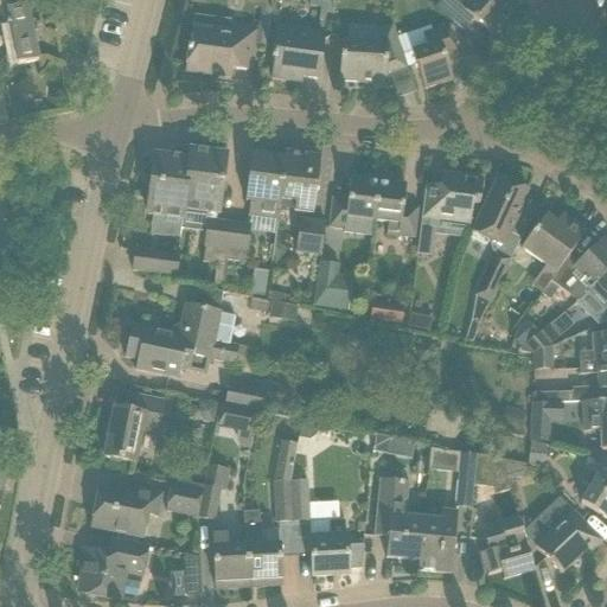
[(318,0),(308,0),(307,7),(320,10),(318,21),(332,24),(334,12),(336,2),(318,0)]
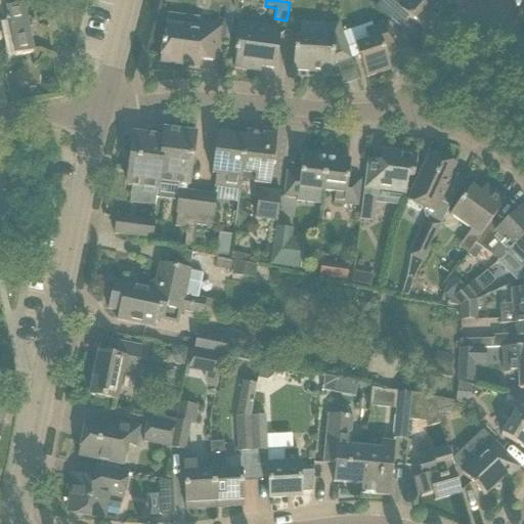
[(381,0),(375,8),(399,29),(407,19),(424,33),(450,2),(448,0),(381,0)]
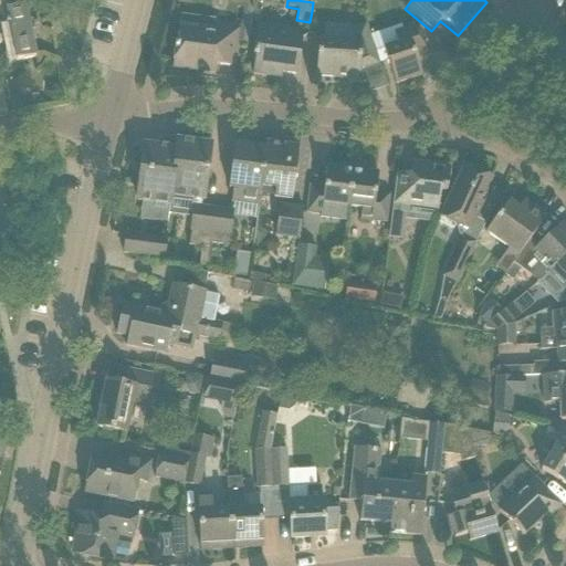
[(0,40),(10,39),(14,63),(34,59),(24,8),(0,12),(0,40)]
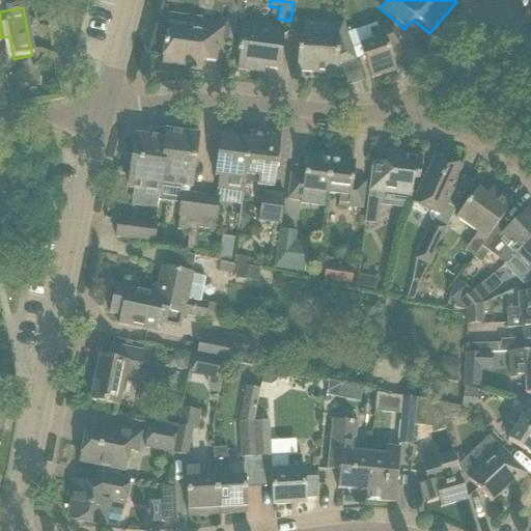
[(244,10),(235,9),(233,20),(234,20),(242,21),(244,10)]
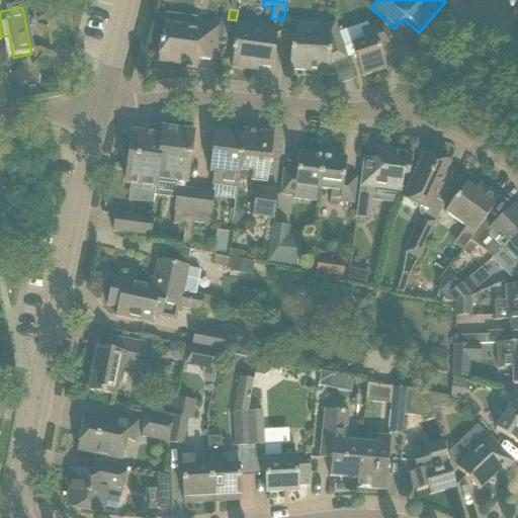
[(212,62),(216,41),(218,25),(195,22),(196,18),(165,14),(163,28),(162,42),(160,42),(157,63),(195,68),(197,60),(212,62)]
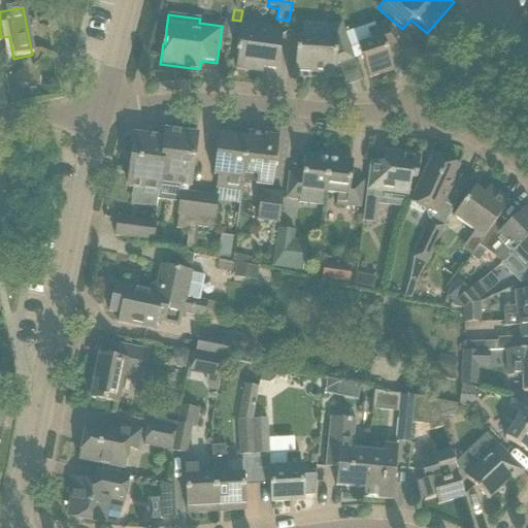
[(294,72),(333,75),(334,67),(354,61),(347,41),(341,24),(326,29),(302,26),(300,38),(297,38),(294,72)]
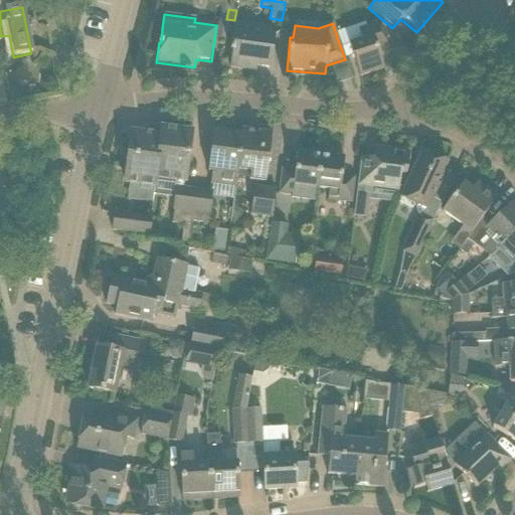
[(362,41),(348,45),(359,77),(383,69),(376,51),(388,47),(380,23),(358,30),(362,41)]
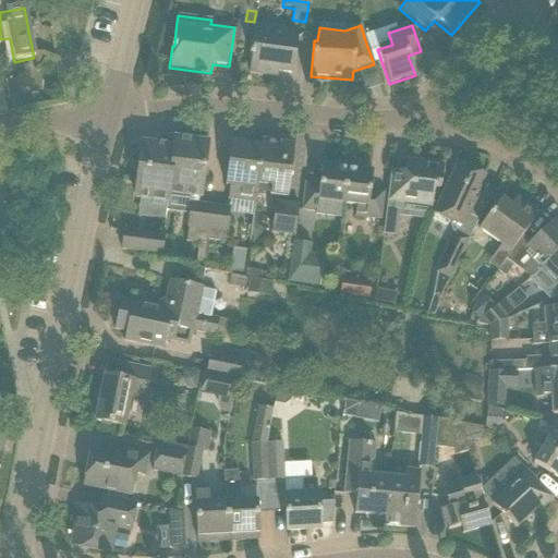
[(245,26),(243,40),(253,41),(255,27),(245,26)]
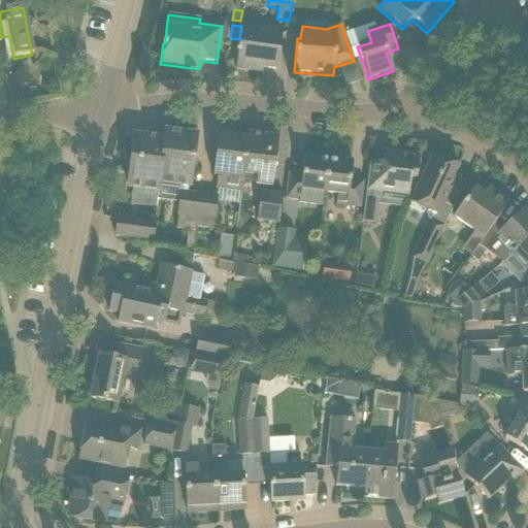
[(235,70),(254,72),(255,67),(276,70),(282,35),(259,32),(259,28),(241,25),(241,26),(239,39),(237,50),(235,70)]
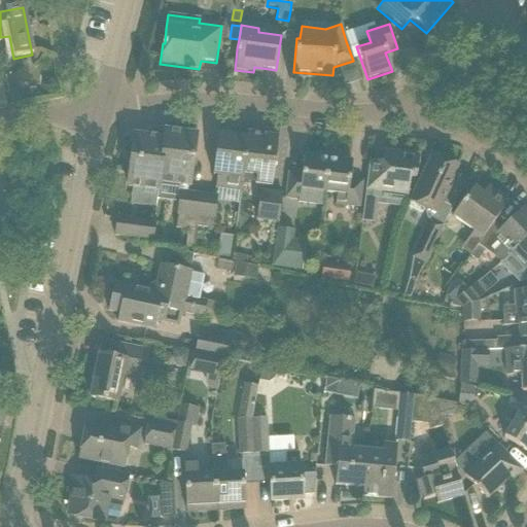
[(157,196),(179,198),(180,198),(181,194),(181,186),(187,186),(188,175),(191,176),(192,155),(196,135),(165,131),(164,139),(165,139),(157,190),(157,196)]
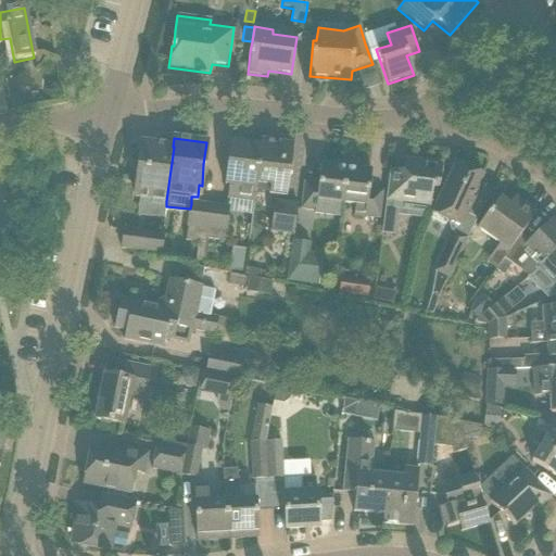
[(261,141),(260,147),(261,147),(255,185),(256,185),(269,187),(268,196),(286,198),(292,146),(261,141)]
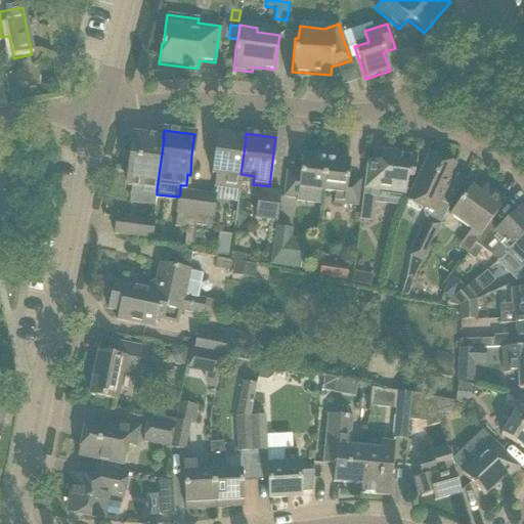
[(127,187),(157,189),(164,138),(163,138),(132,134),(127,175),(128,175),(127,187)]
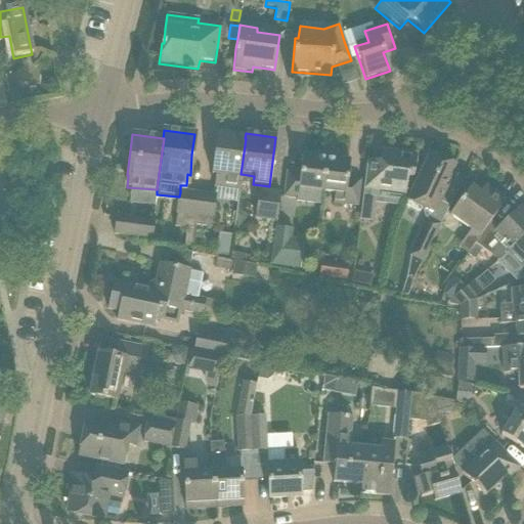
[(216,188),(215,198),(215,201),(235,203),(236,191),(239,191),(242,174),(241,174),(246,138),(245,138),(216,135),(211,176),(215,176),(213,188),(216,188)]
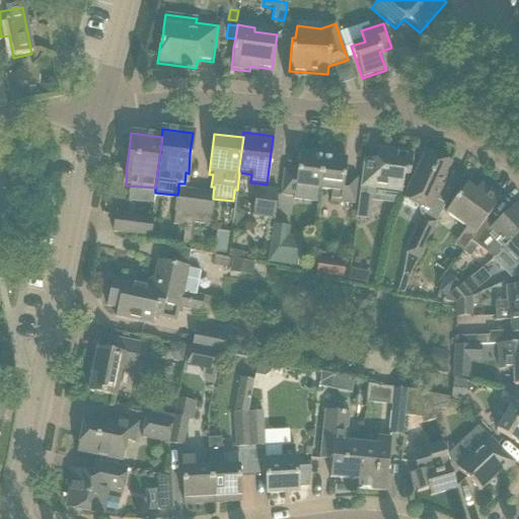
[(359,188),(359,192),(398,197),(399,194),(402,175),(409,176),(410,174),(412,154),(377,149),(375,161),(363,160),(360,180),(359,188)]
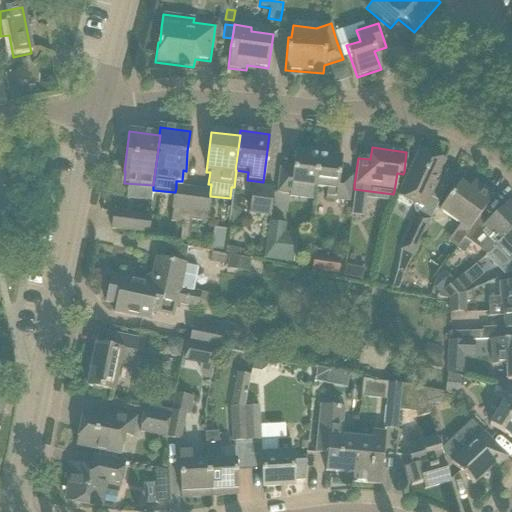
[(292,184),(314,187),(318,150),(309,149),(308,154),(294,152),(292,169),(280,168),(277,193),(291,194),(292,184)]
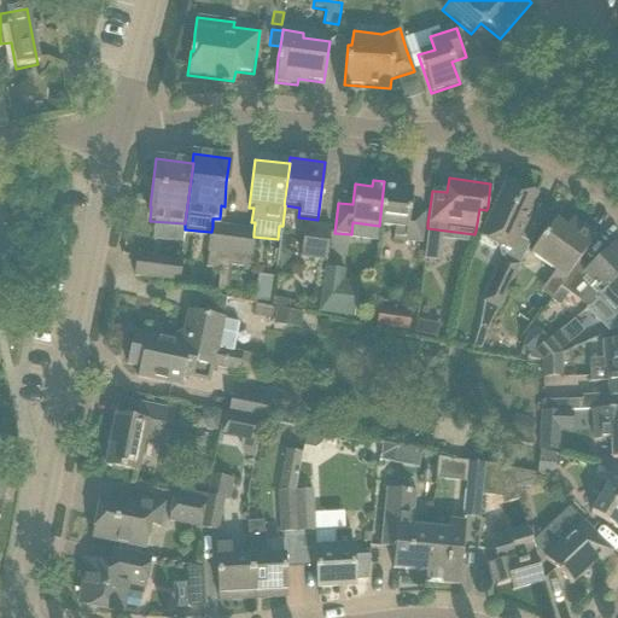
[(384,181),(379,226),(394,227),(392,239),(420,243),(424,213),(409,211),(412,191),(395,190),(396,182),(384,181)]
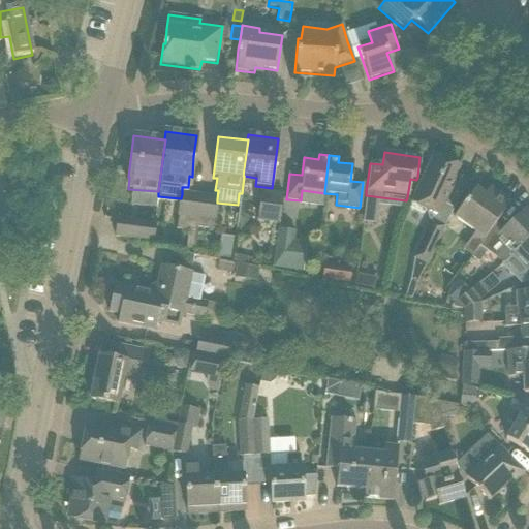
[(448,189),(459,167),(434,155),(410,205),(438,217),(450,190),(448,189)]
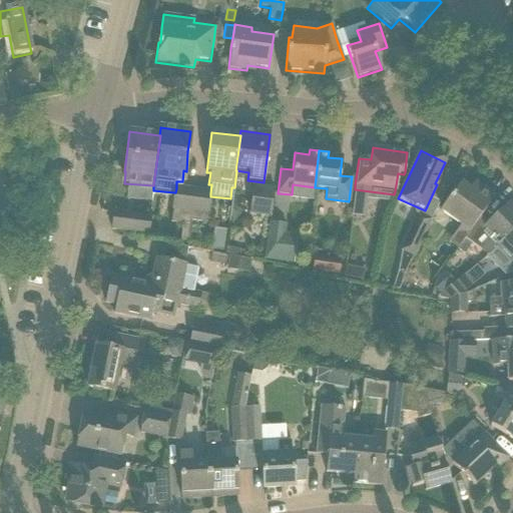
[(495,197),(475,182),(469,190),(460,183),(440,210),(469,232),(495,197)]
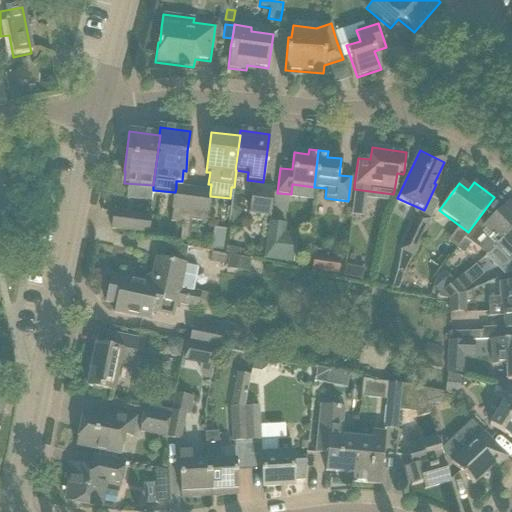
[(249,214),(269,217),(273,189),(252,186),(249,214)]
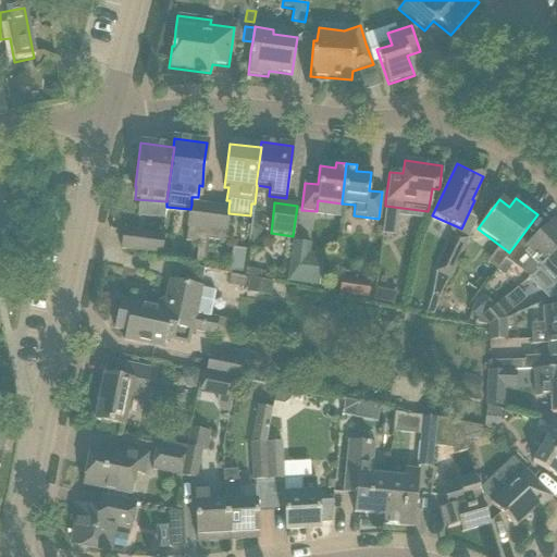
[(190,209),(189,209),(185,243),(198,244),(205,245),(205,240),(209,207),(192,205),(190,209)]
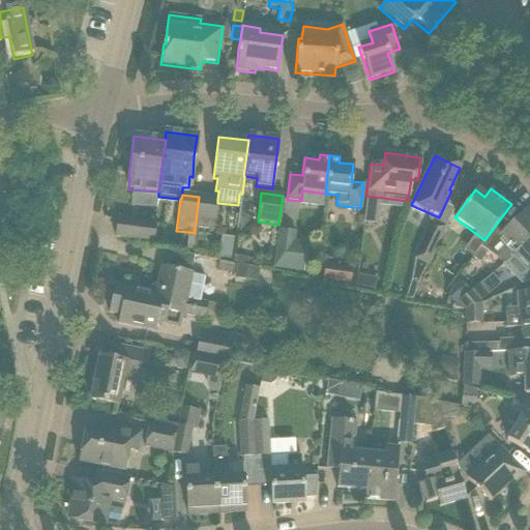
[(217,200),(199,197),(195,229),(213,231),(217,203),(217,200)]
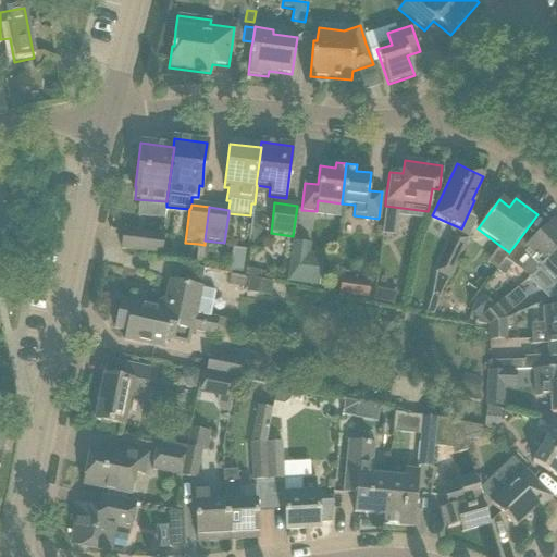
[(522,270),(530,279),(543,265),(556,251),(556,219),(556,218),(540,233),(536,236),(525,247),(535,258),(522,270)]
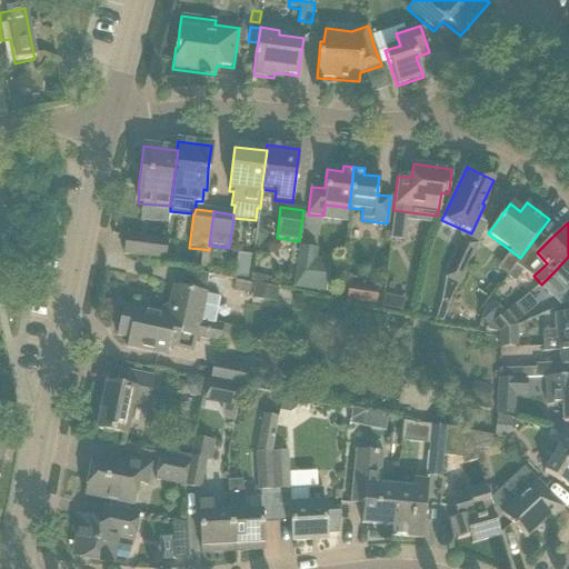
[(123,255),(146,258),(163,260),(166,241),(126,237),(123,255)]
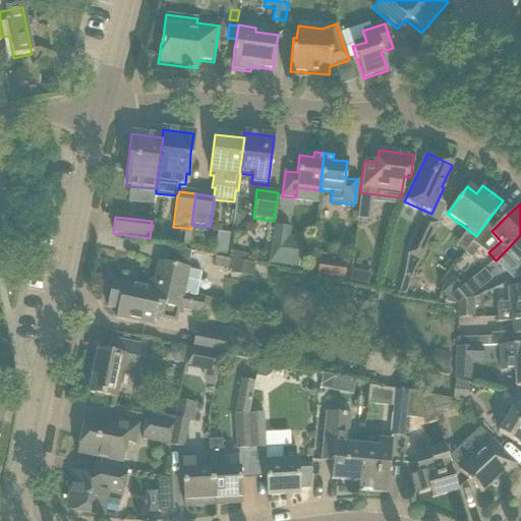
[(399,292),(405,294),(409,280),(419,261),(437,225),(424,218),(406,254),(408,255),(404,276),(399,292)]
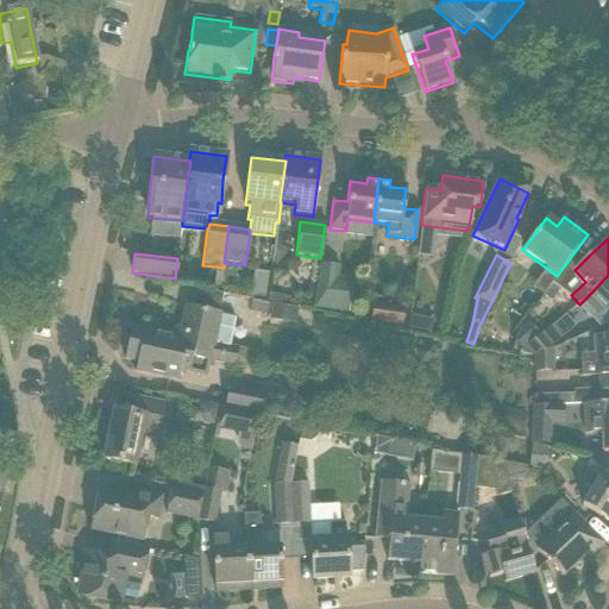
[(346,313),(349,296),(334,294),(338,268),(319,265),(313,308),(346,313)]
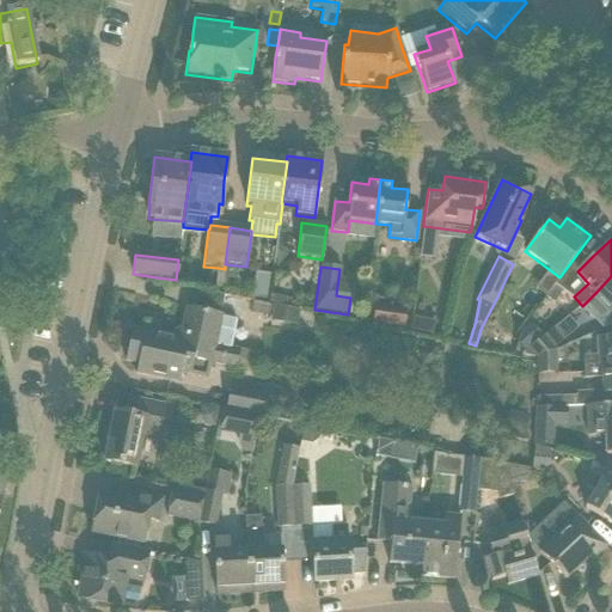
[(218,268),(215,292),(221,293),(225,269),(218,268)]
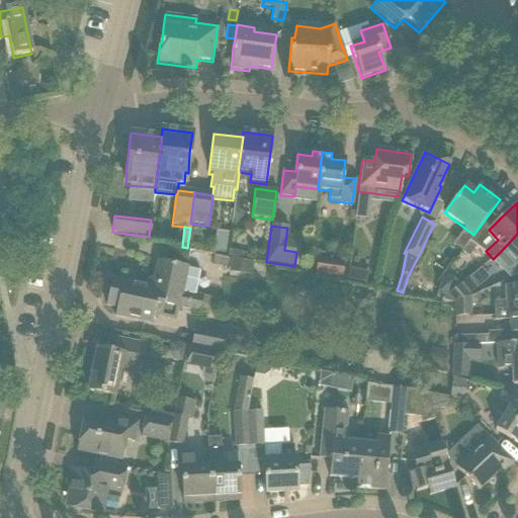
[(493,259),(492,261),(500,270),(507,277),(517,267),(517,266),(517,234),(505,247),(493,259)]
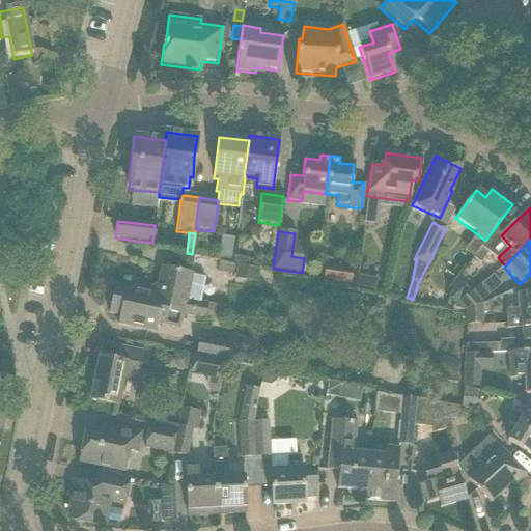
[(472,258),(479,263),(487,252),(480,247),(472,258)]
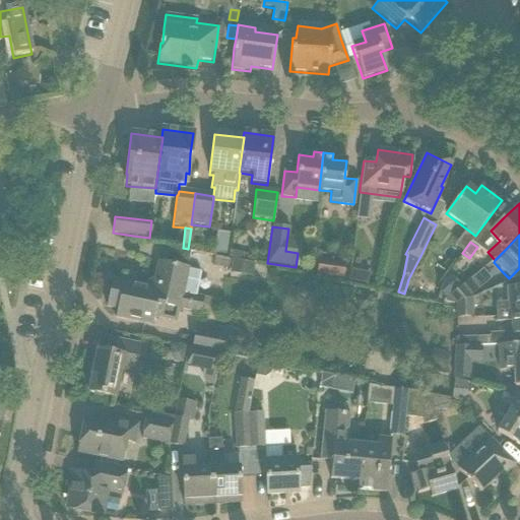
[(152,293),(150,303),(179,309),(200,313),(203,299),(196,297),(201,272),(187,269),(190,252),(166,247),(163,264),(158,264),(152,293)]
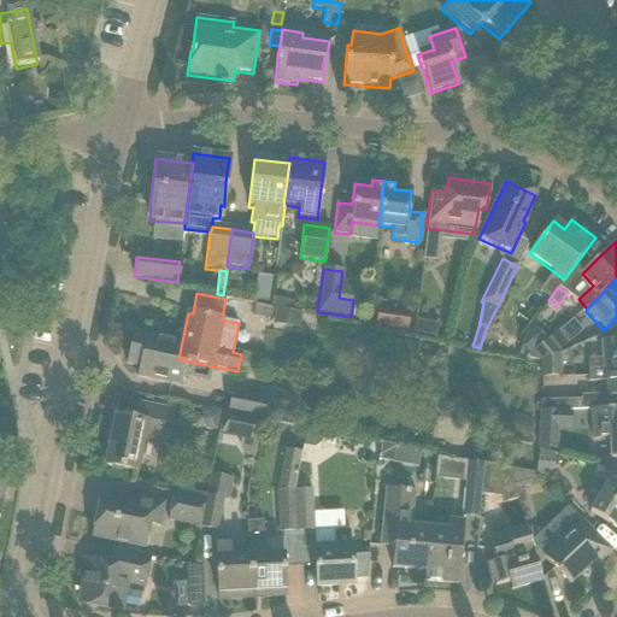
[(272,297),(271,304),(288,307),(289,300),(272,297)]
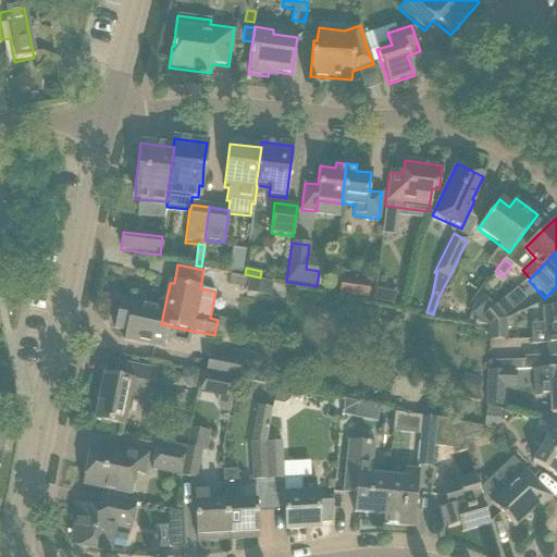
[(367,299),(369,281),(341,277),(338,296),(367,299)]
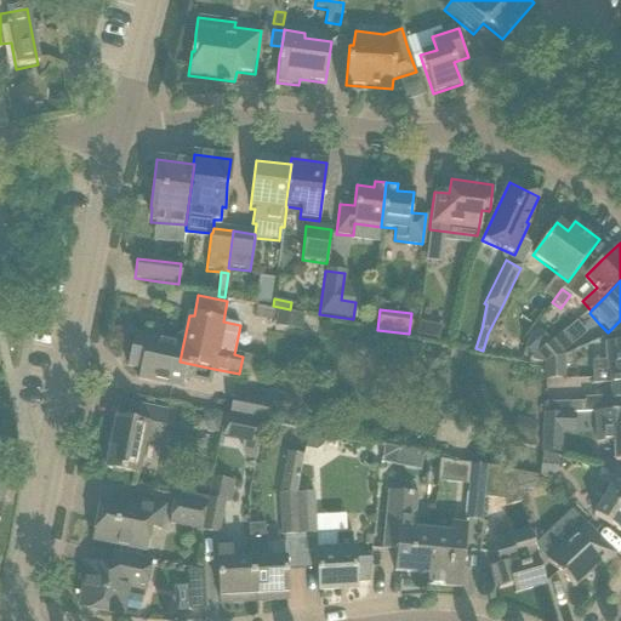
[(440,328),(419,324),(416,336),(438,341),(440,328)]
